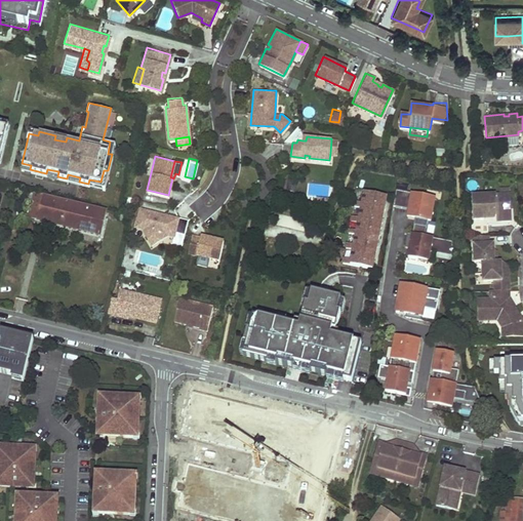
[(89,179),(88,184),(104,188),(108,170),(104,170),(101,182),(89,179)]
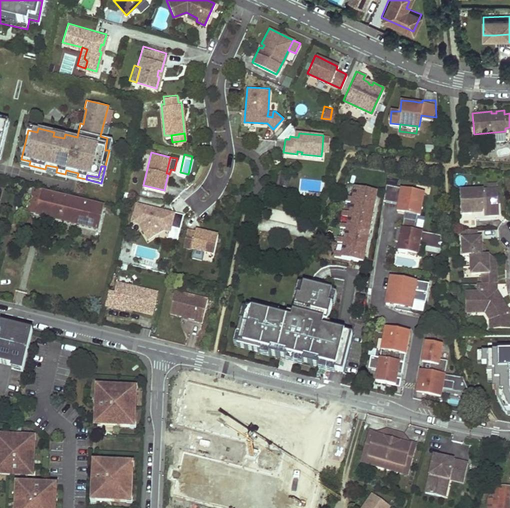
[(399,184),(383,181),(381,197),(396,200),(396,204),(404,205),(403,209),(400,224),(413,226),(415,211),(418,212),(421,188),(399,185),(399,184)]
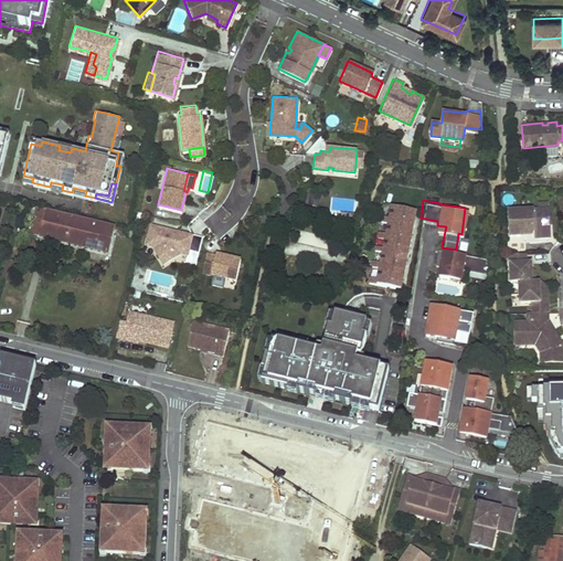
[(412,224),(414,208),(391,203),(389,214),(381,212),(380,218),(388,220),(412,224)]
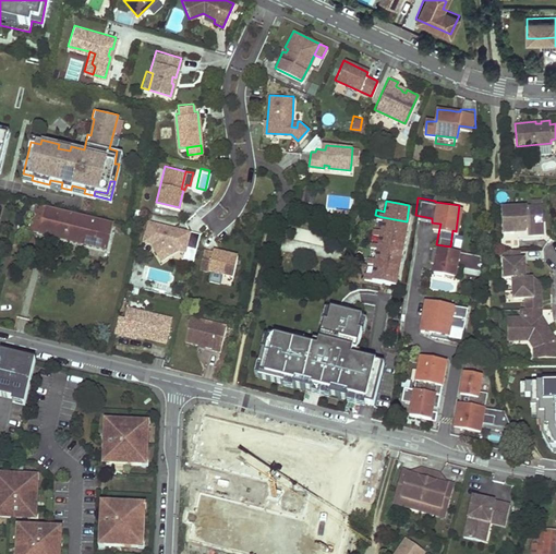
[(59,209),(60,207),(35,202),(29,228),(105,247),(110,223),(59,209)]
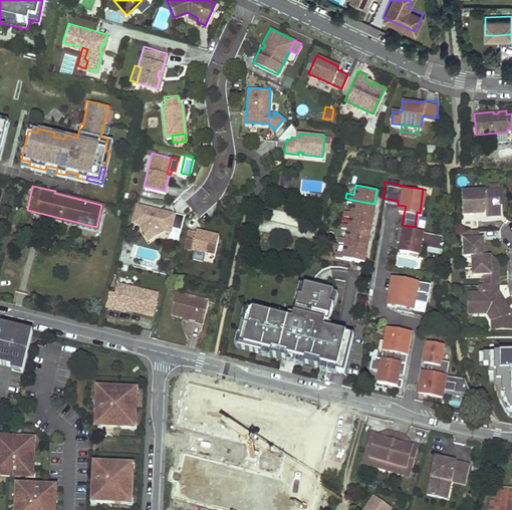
[(478,188),(462,189),(464,213),(473,212),(476,208),(484,207),(491,213),(500,212),(498,187),(488,187),(484,188),(484,189),(478,189),(478,188)]
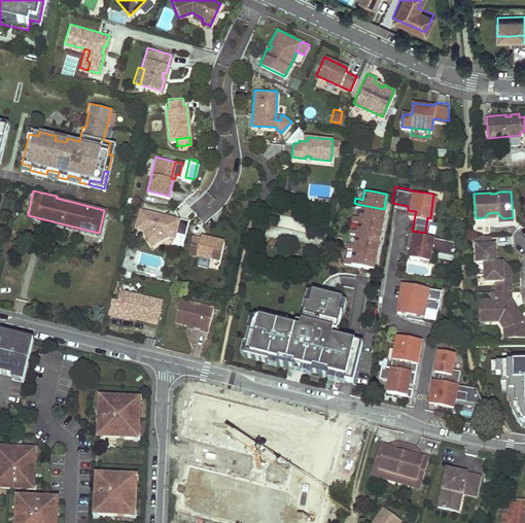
[(381,223),(384,209),(361,205),(359,214),(352,212),(351,218),(359,219),(381,223)]
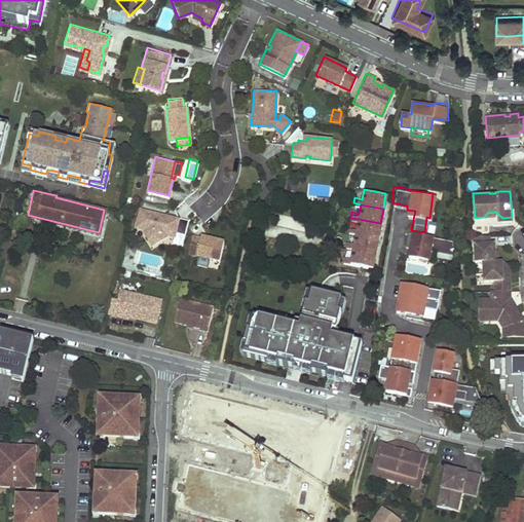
[(159,213),(140,208),(136,226),(141,227),(151,244),(167,233),(173,234),(174,230),(184,233),(187,218),(180,216),(179,217),(164,214),(163,217),(159,215),(159,213)]
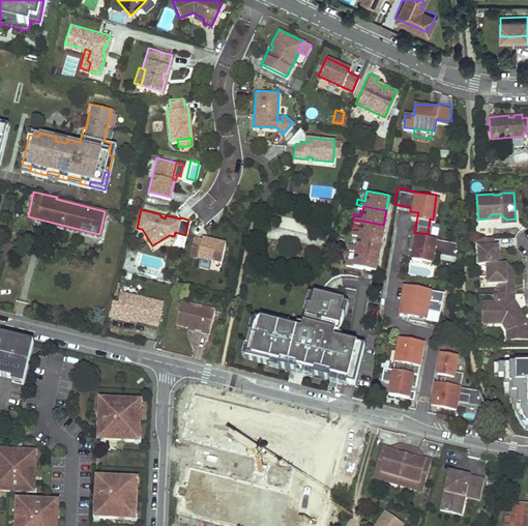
[(474,224),(474,233),(493,232),(493,223),(488,218),(478,220),(474,224)]
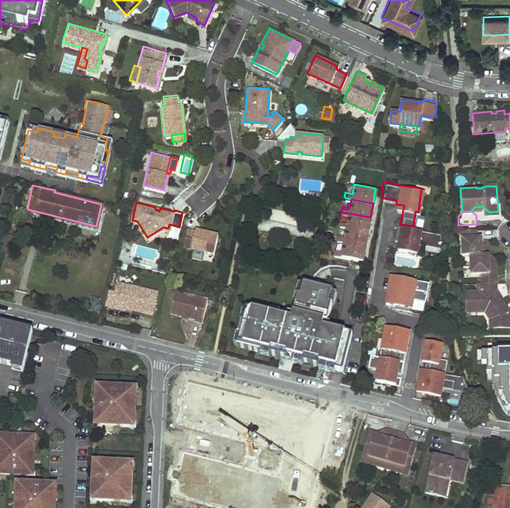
[(368,229),(370,217),(349,213),(347,221),(340,219),(339,223),(347,225),(368,229)]
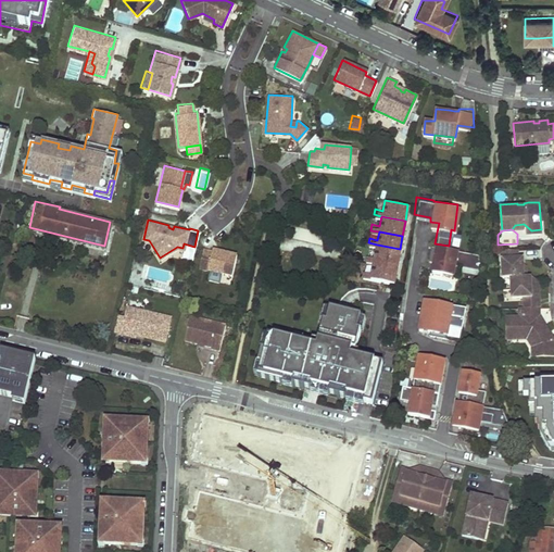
[(37,236),(27,233),(25,241),(35,245),(37,236)]
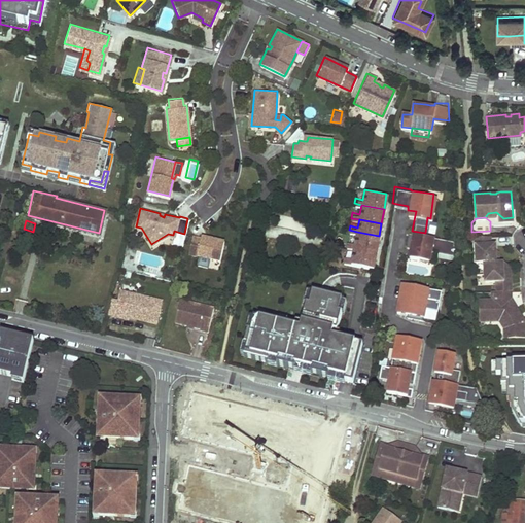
[(412,231),(407,230),(406,239),(411,240),(410,245),(409,254),(432,258),(433,253),(434,249),(453,252),(452,238),(425,233),(412,231)]
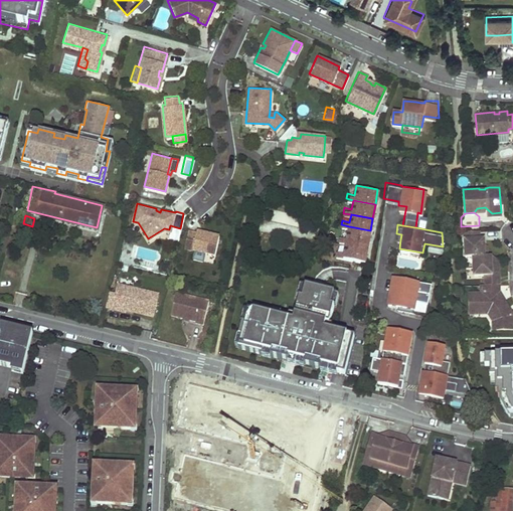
[(367,244),(370,230),(349,226),(347,235),(339,234),(339,239),(346,240),(367,244)]
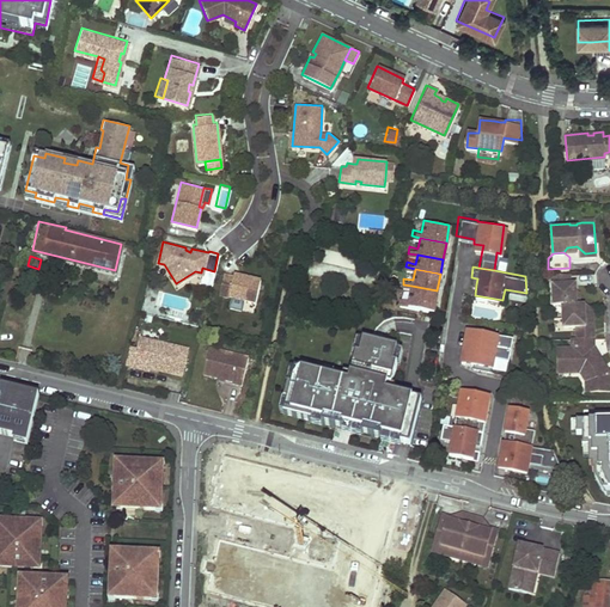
[(233,274),(224,271),(219,293),(255,301),(260,279),(242,274),(242,277),(238,276),(238,274),(233,273),(233,274)]
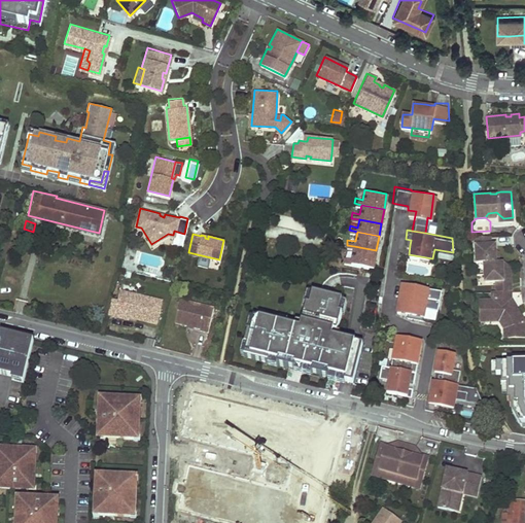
[(491,242),(491,234),(475,235),(477,260),(485,260),(486,279),(502,278),(504,278),(503,258),(499,258),(496,258),(495,248),(495,241),(491,242)]
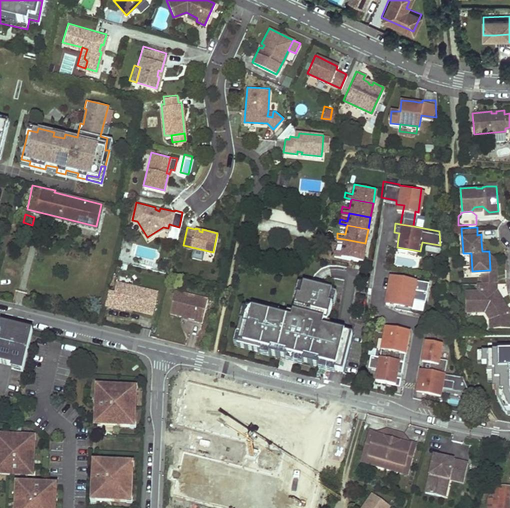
[(52,234),(44,232),(42,244),(49,246),(52,234)]
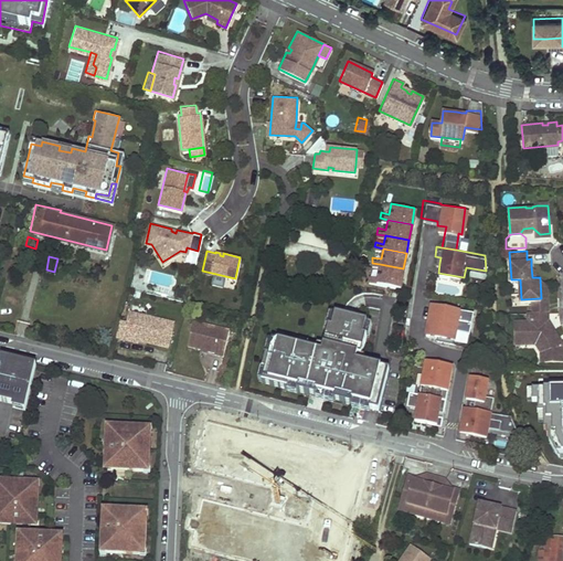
[(400,286),(403,268),(380,264),(378,275),(370,273),(368,279),(400,286)]
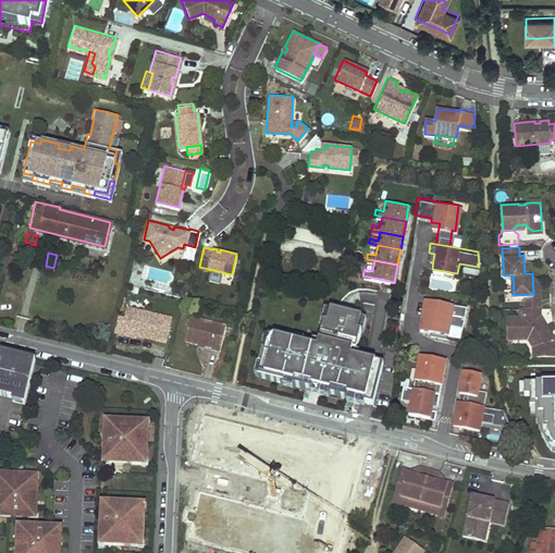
[(532,273),(533,294),(531,294),(532,306),(541,306),(539,278),(532,273)]
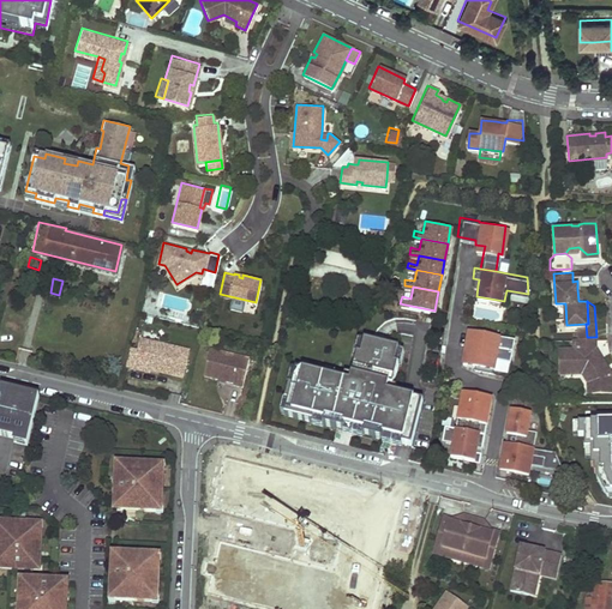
[(514,338),(467,330),(462,361),(475,363),(474,367),(507,373),(514,338)]
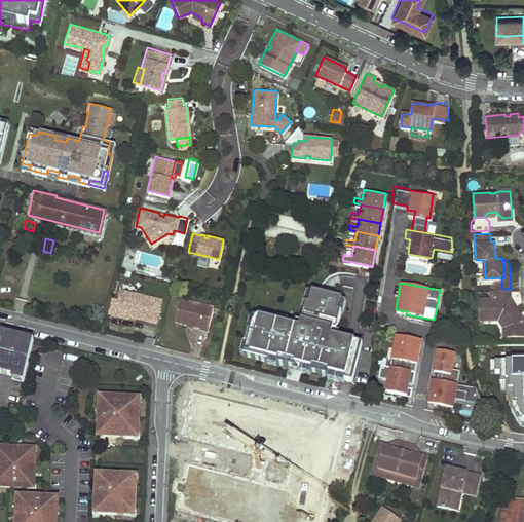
[(118,298),(110,296),(107,311),(117,313),(117,311),(122,312),(155,320),(160,297),(120,288),(118,298)]
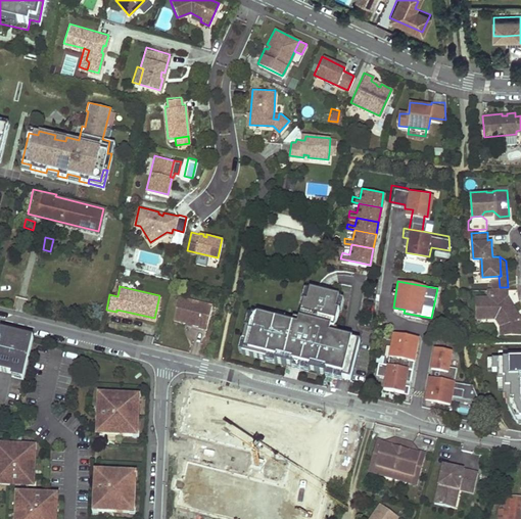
[(241,349),(241,350),(350,378),(361,339),(333,332),(334,326),(333,326),(337,308),(340,308),(342,296),(337,295),(338,294),(309,287),(309,288),(301,286),(298,298),(302,299),(298,317),(292,316),(291,322),(251,312),(250,313),(246,312),(243,324),(244,325),(241,337),(240,337),(238,348),(241,349)]
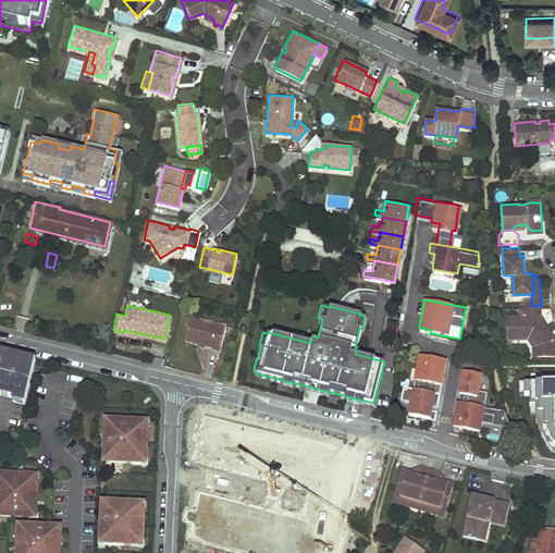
[(532,306),(520,306),(520,314),(507,314),(507,336),(519,338),(530,331),(538,340),(540,340),(540,353),(554,353),(554,338),(541,318),(541,306),(532,306)]
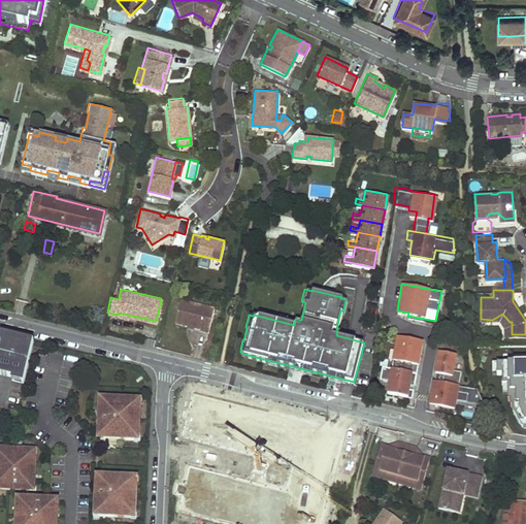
[(214,306),(179,298),(174,321),(200,327),(199,329),(207,330),(214,306)]
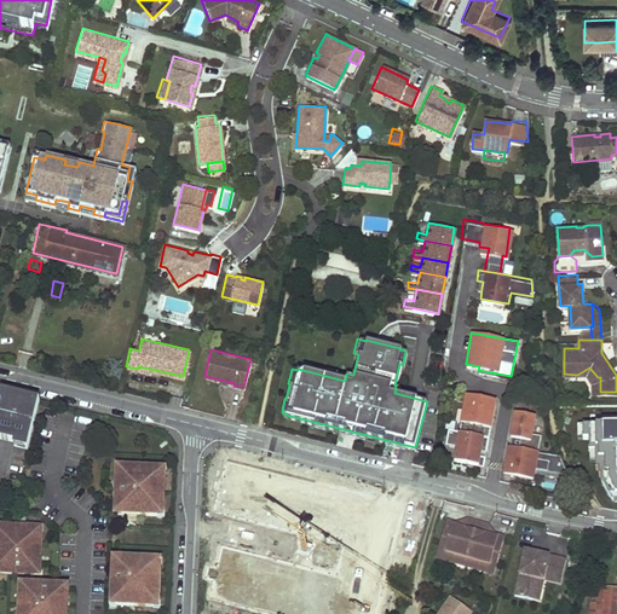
[(0,436),(13,440),(12,444),(26,447),(32,427),(16,423),(23,393),(9,389),(1,417),(0,417),(0,436)]
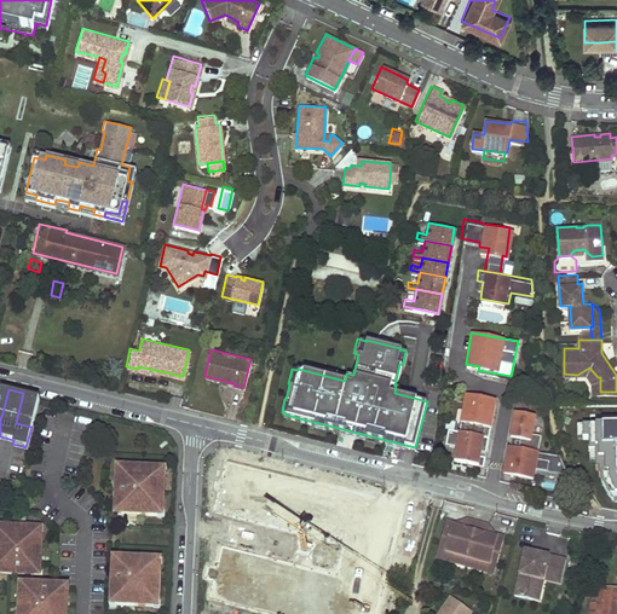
[(477,394),(466,392),(463,406),(468,407),(466,421),(461,420),(459,430),(488,436),(489,426),(490,426),(491,416),(488,415),(489,411),(492,412),(495,398),(477,394)]
